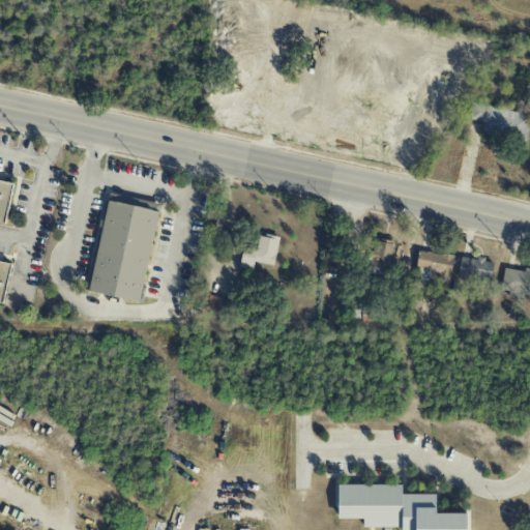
[(469,120),(473,104),(517,113),(519,104),(529,106),(529,120),(524,148),(510,146),(512,139),(481,133),(483,123),(469,120)]
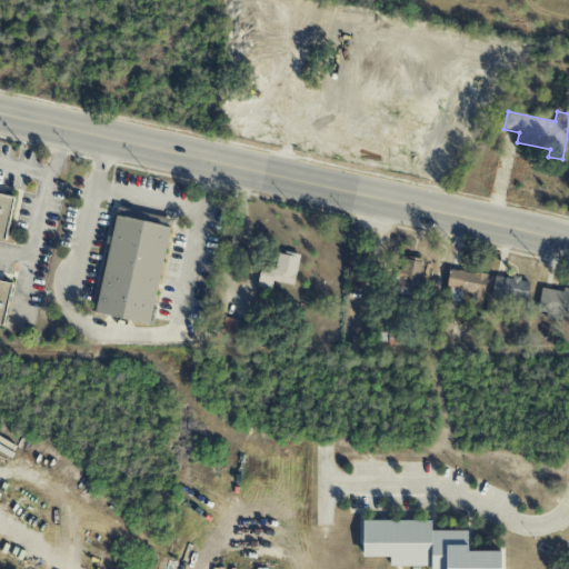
[(15,198),(0,195),(0,239),(5,240),(15,198)]
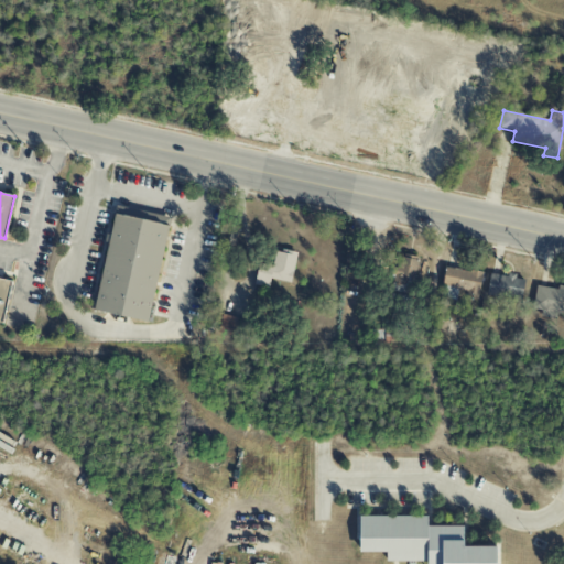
[(169,227),(115,215),(94,312),(149,323),(169,227)]
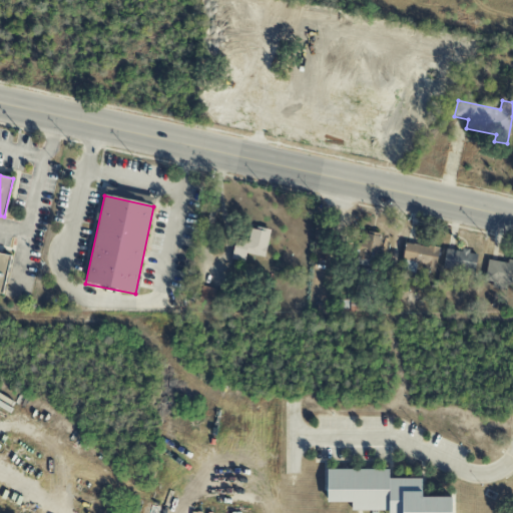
[(231,259),(244,262),(246,253),(264,259),(271,230),(257,226),(255,230),(251,229),(247,241),(236,238),(231,259)]
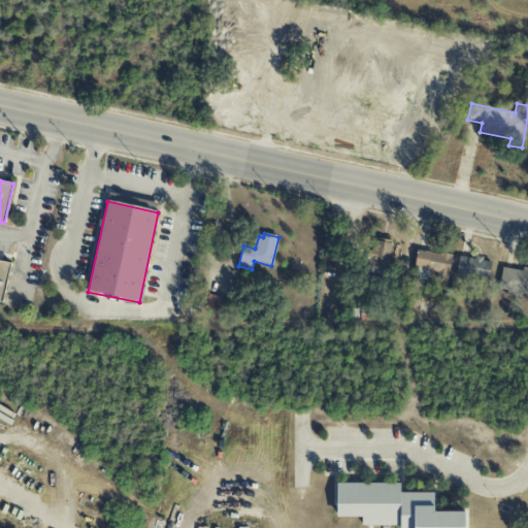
[(364,260),(368,261),(367,265),(376,267),(378,260),(389,262),(392,244),(390,243),(391,240),(378,238),(377,240),(376,240),(374,252),(367,250),(364,260)]
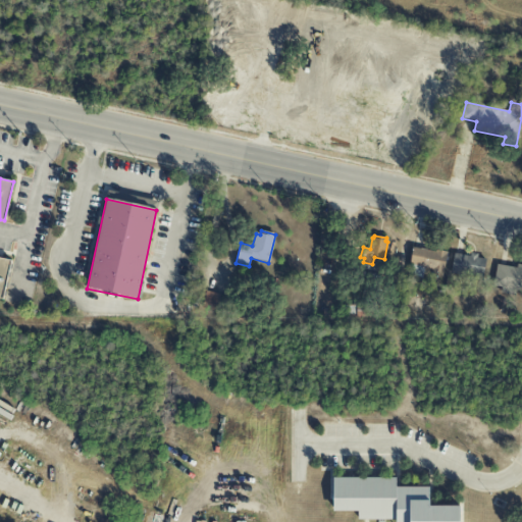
[(408,275),(422,278),(424,268),(431,269),(430,275),(441,277),(447,252),(435,250),(435,252),(412,247),(409,265),(410,265),(408,275)]
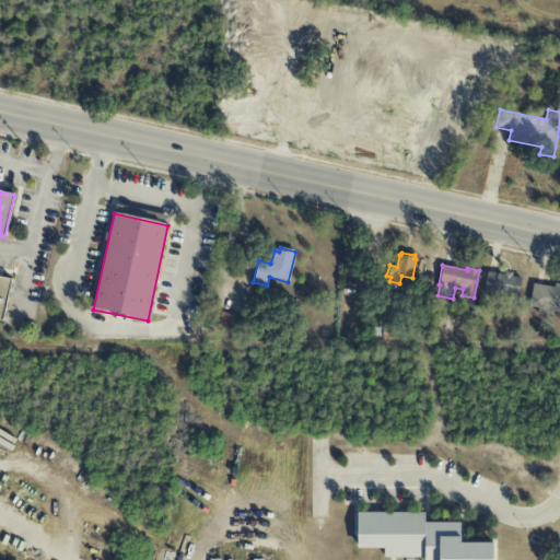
[(482,293),(517,300),(521,278),(512,277),(512,272),(504,271),(503,275),(487,271),(482,293)]
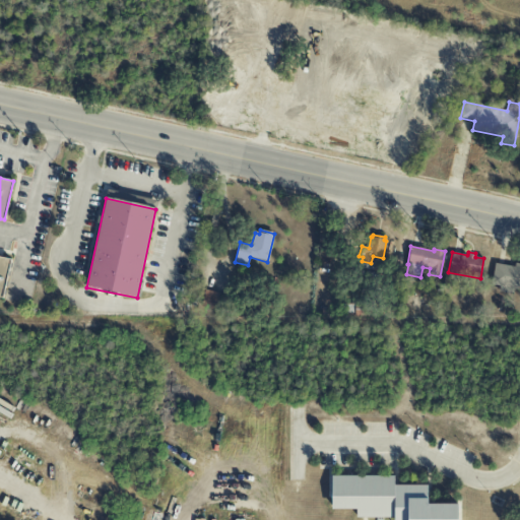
[(0,298),(3,299),(12,259),(0,256),(0,298)]
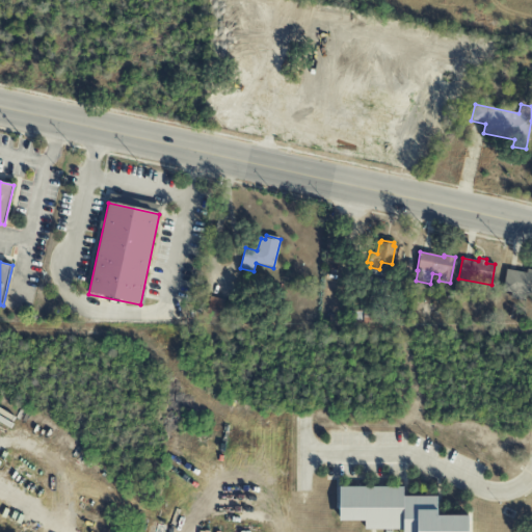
[(502,291),(511,293),(510,298),(520,300),(521,294),(531,295),(531,269),(527,269),(526,273),(506,269),(502,291)]
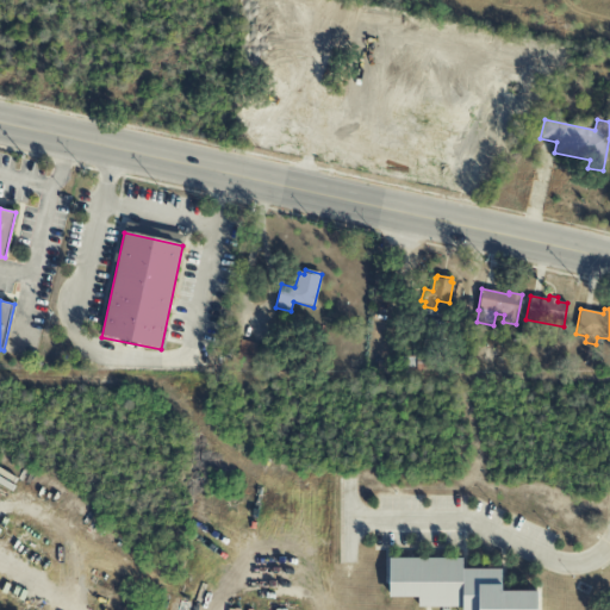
[(237,353),(241,341),(260,346),(257,358),(237,353)]
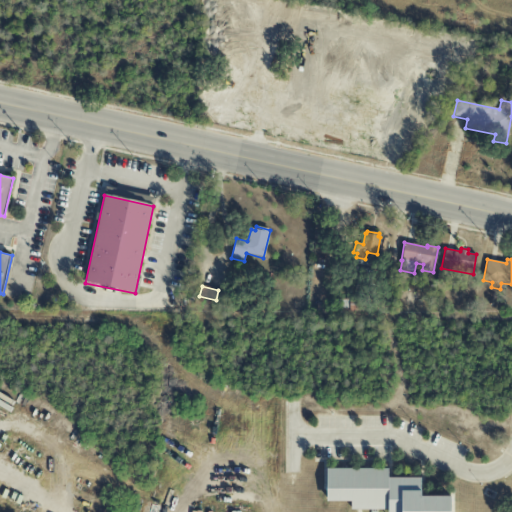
[(327,468),(327,502),(351,502),(351,510),(388,510),(388,511),(450,511),(450,496),(420,496),(420,477),(388,477),(388,468),(327,468)]
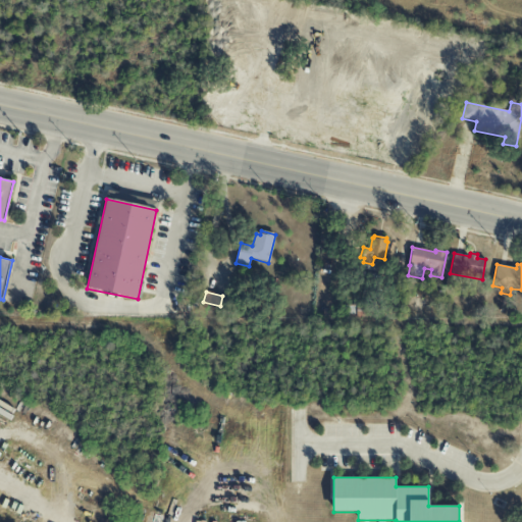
All buildings are outlined.
